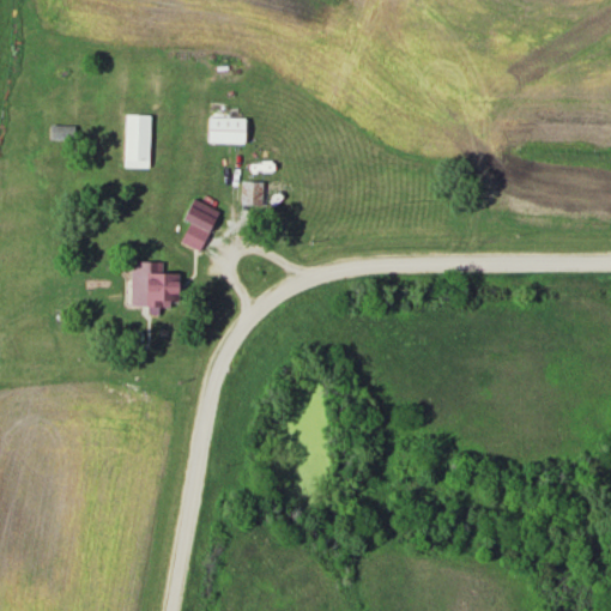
[(150,115),(125,115),(125,168),(150,168),(150,115)]
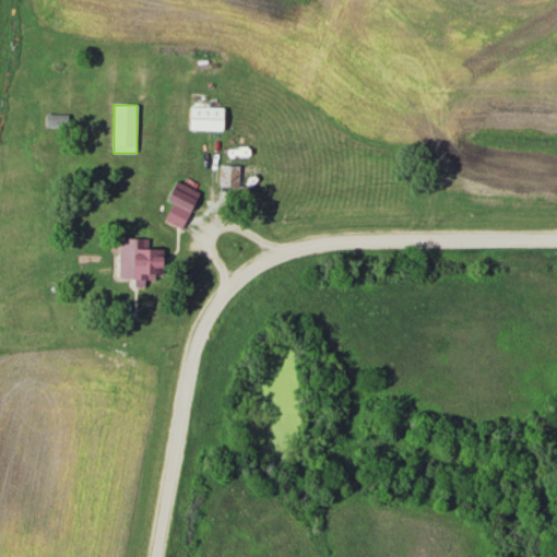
[(225,108),(188,108),(188,132),(225,132),(225,108)]
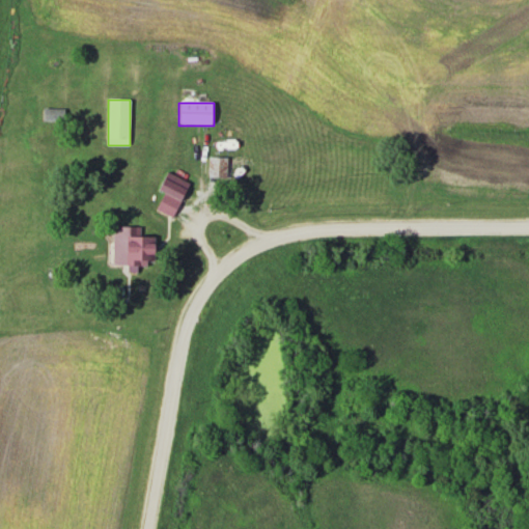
[(65,123),(65,110),(44,110),(44,123),(65,123)]
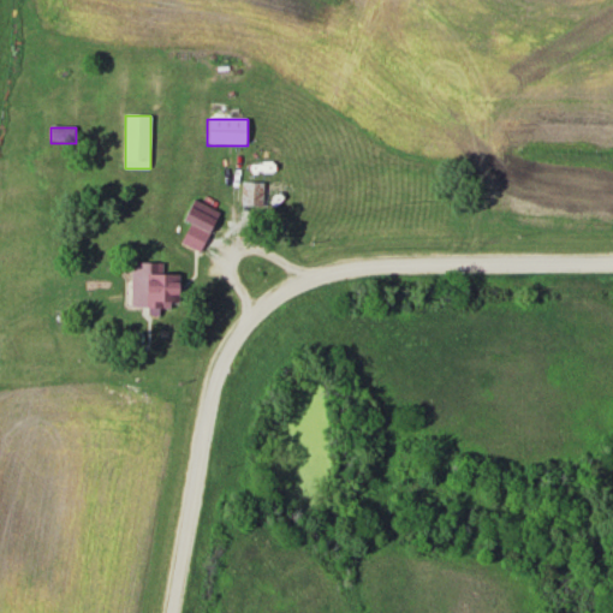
[(265,183),(242,183),(242,209),(265,209),(265,183)]
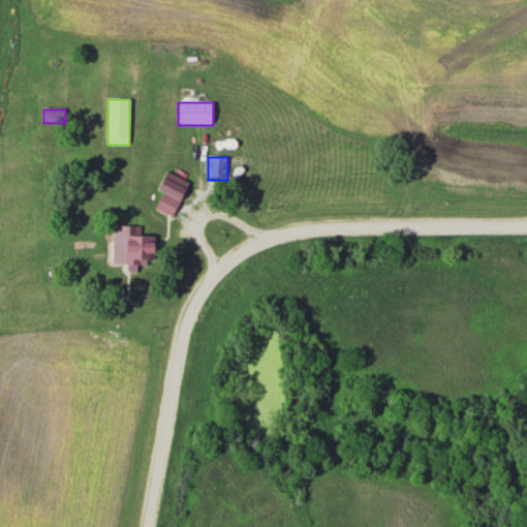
[(158,189),(163,192),(154,210),(173,218),(190,183),(167,172),(158,189)]
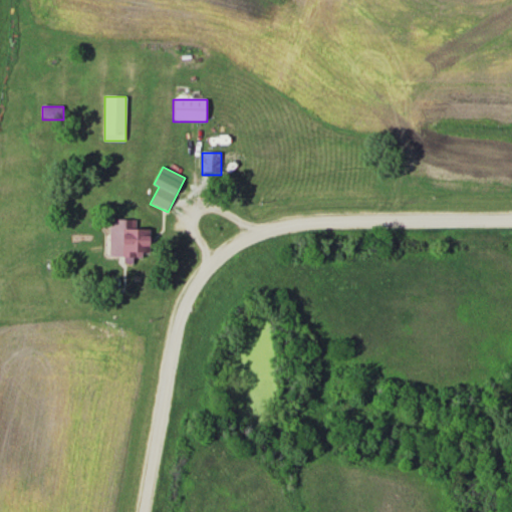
[(148,230),(119,230),(119,263),(148,263),(148,230)]
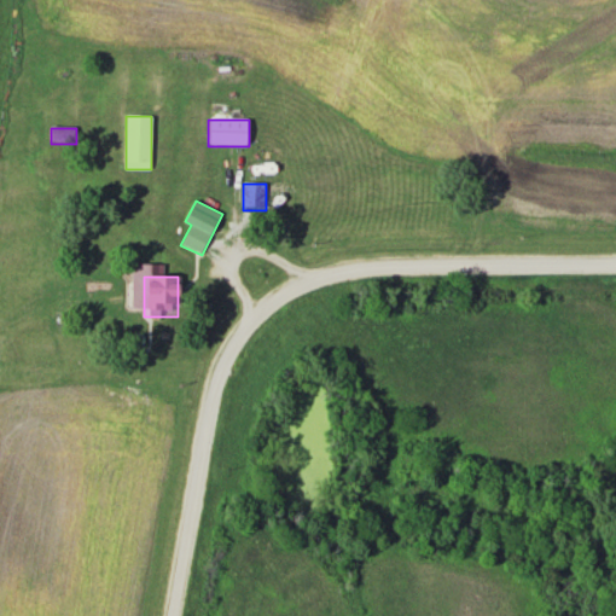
All buildings are outlined.
